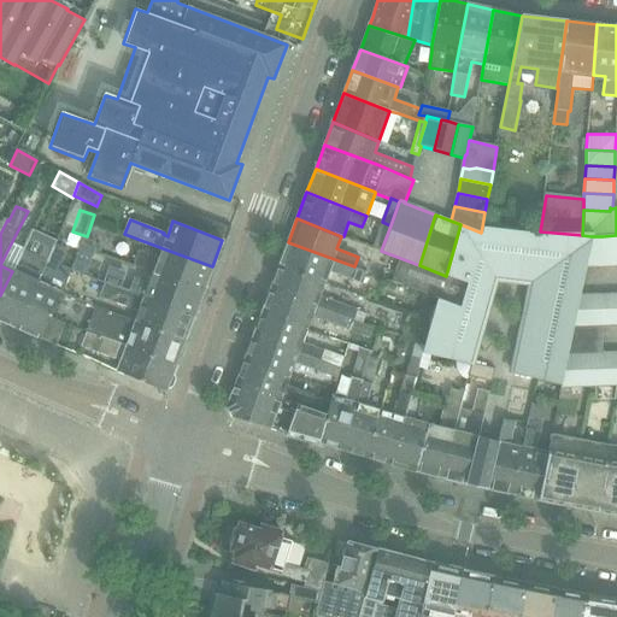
[(391,225),(382,222),(372,247),(381,251),(391,225)]
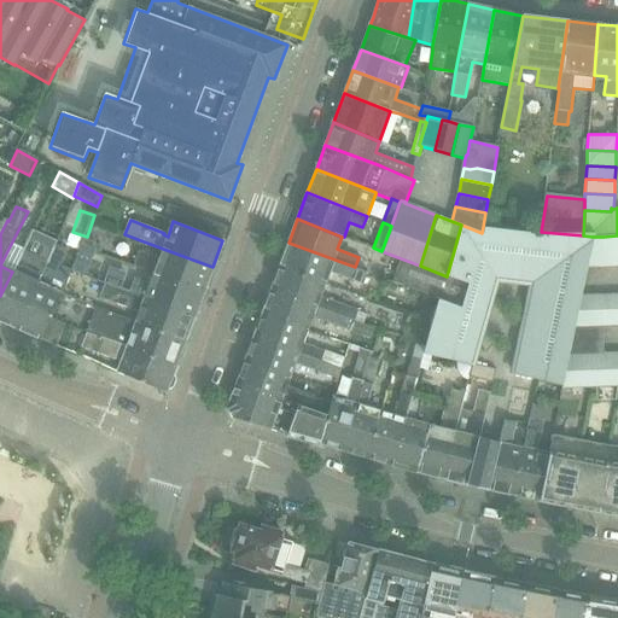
[(62,228),(51,223),(36,255),(25,278),(12,272),(0,296),(0,321),(15,327),(56,244),(62,228)]
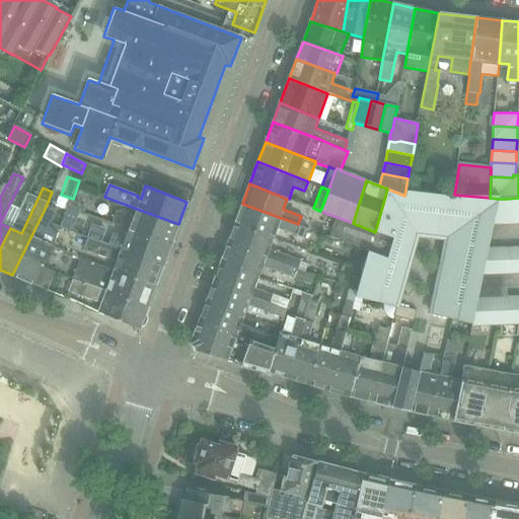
[(404,196),(387,189),(375,232),(393,237),(387,257),(367,251),(355,296),(394,306),(416,232),(449,236),(441,275),(433,314),(472,323),(479,286),(482,274),(487,248),(492,224),(497,199),(490,198),(454,195),(405,191),(404,196)]
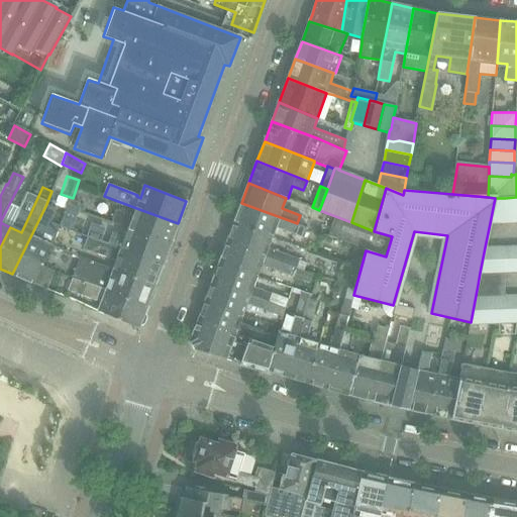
[(30,212),(31,198),(17,197),(16,210),(30,212)]
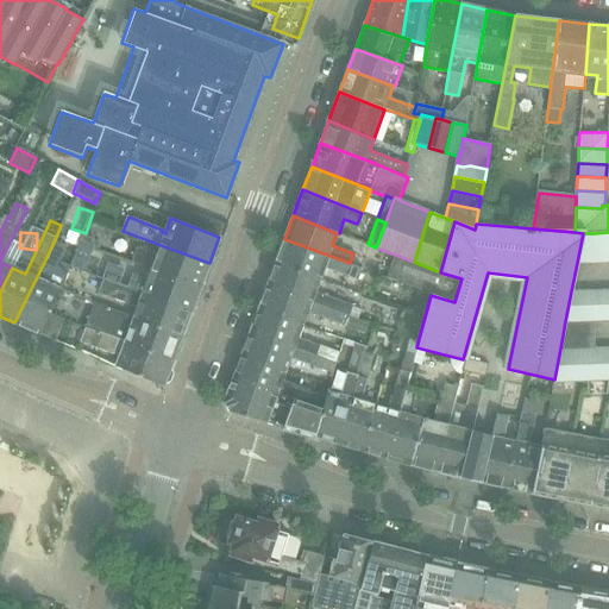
[(608,262),(608,232),(595,233),(596,262),(608,262)]
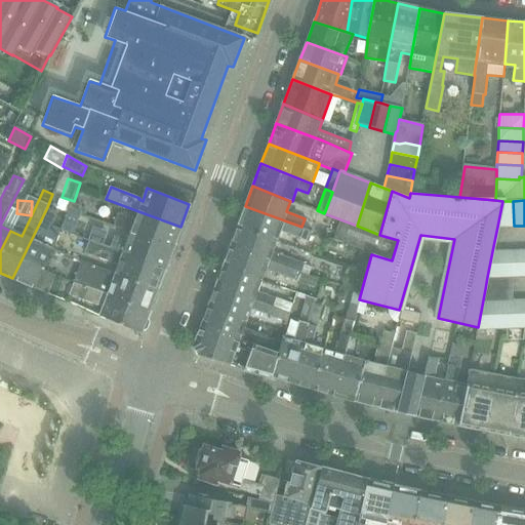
[(514,226),(513,201),(502,201),(497,227),(514,226)]
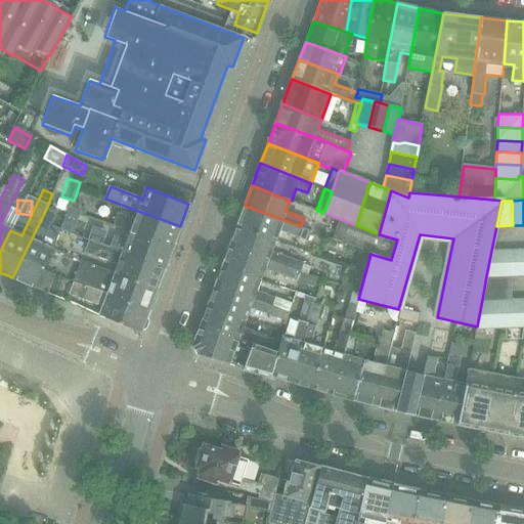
[(70,203),(68,209),(79,213),(80,210),(78,205),(70,203)]
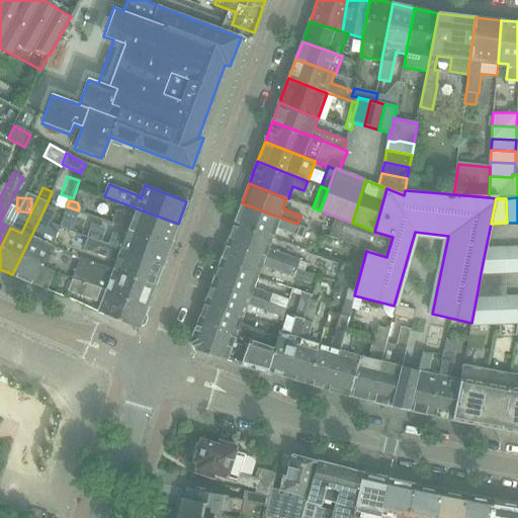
[(308,228),(297,224),(242,203),(235,223),(272,237),(275,227),(304,237),(308,228)]
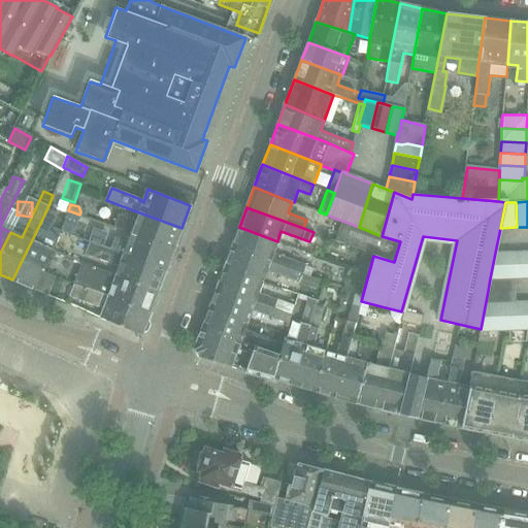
[(58,213),(47,208),(12,279),(33,290),(42,272),(53,252),(61,231),(53,227),(58,213)]
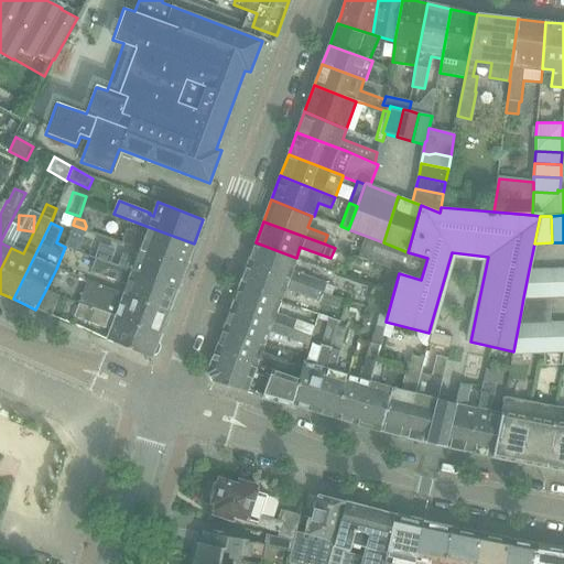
[(86,229),(85,229),(73,225),(65,247),(78,251),(86,229)]
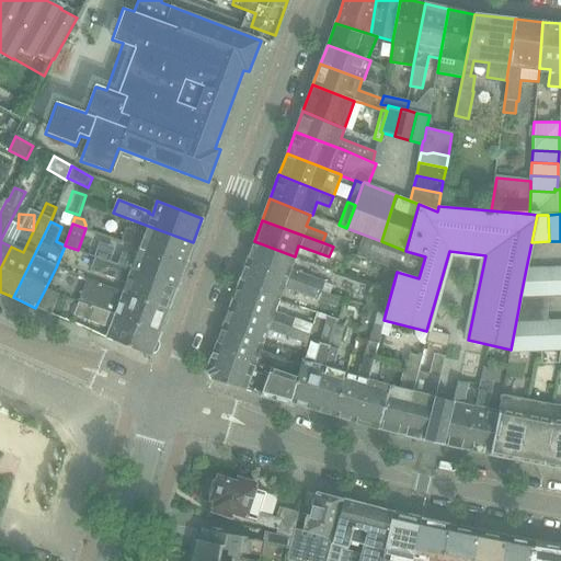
[(193,242),(148,226),(144,236),(140,235),(141,235),(126,229),(122,242),(139,249),(184,265),(193,242)]
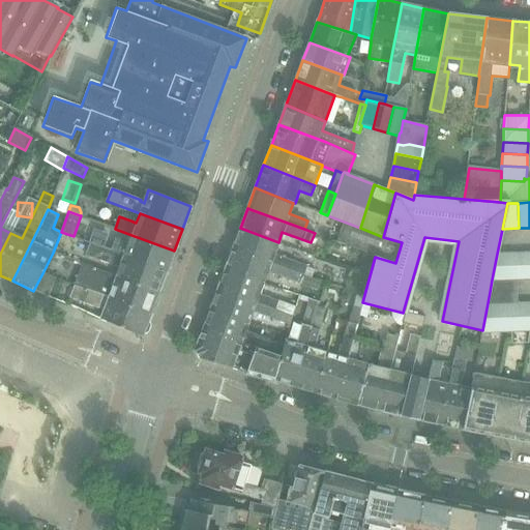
[(344,222),(336,241),(375,257),(395,263),(402,242),(383,237),(360,228),(344,222)]
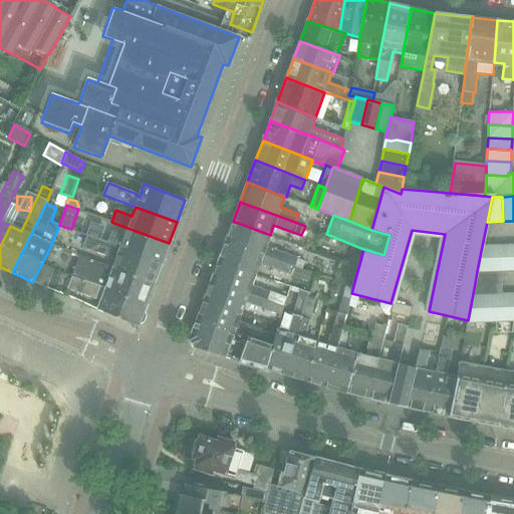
[(270,235),(233,221),(225,241),(295,267),(298,258),(284,253),(265,246),(270,235)]
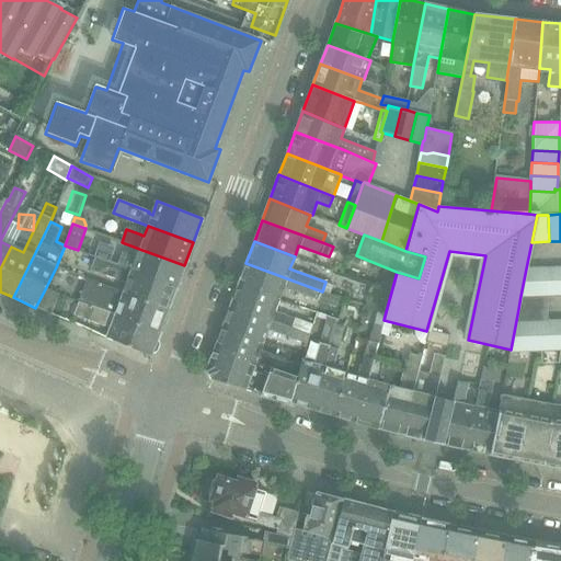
[(184,265),(139,249),(136,258),(123,252),(117,265),(175,287),(184,265)]
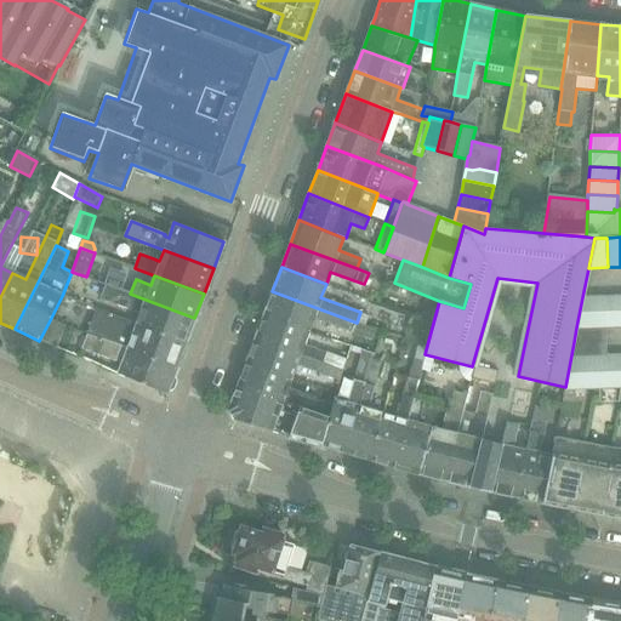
[(194,318),(130,294),(91,280),(86,294),(140,313),(135,325),(186,343),(194,318)]
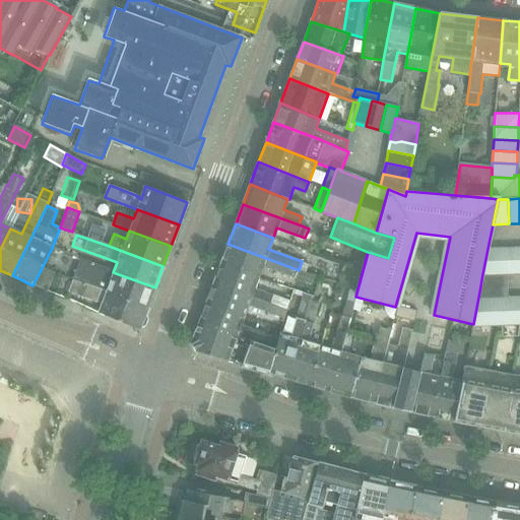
[(299,270),(228,244),(220,263),(258,277),(262,267),(280,274),(311,285),(314,275),(299,270)]
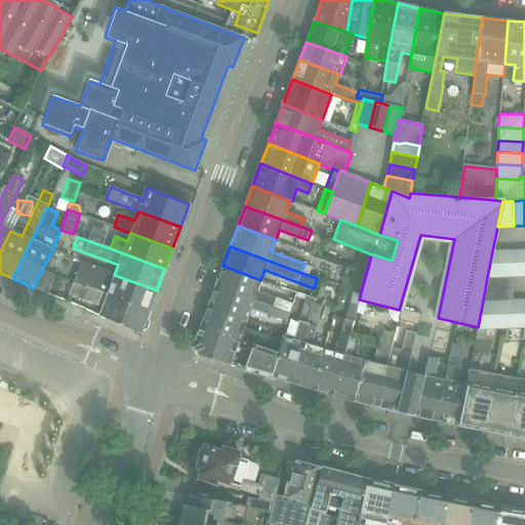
[(520,276),(519,250),(507,251),(508,276),(512,276),(520,276)]
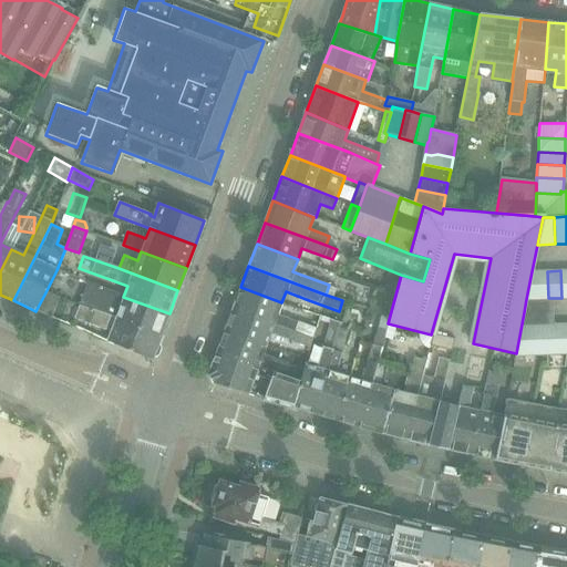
[(548,298),(547,271),(532,271),(526,299),(548,298)]
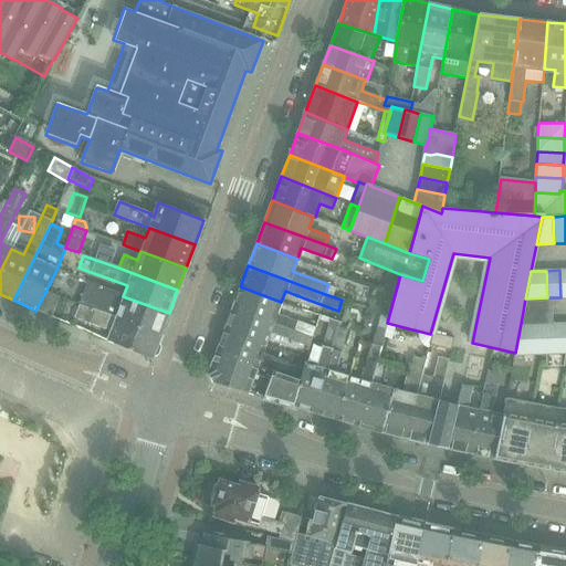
[(87,283),(82,296),(79,305),(160,336),(169,313),(123,296),(87,283)]
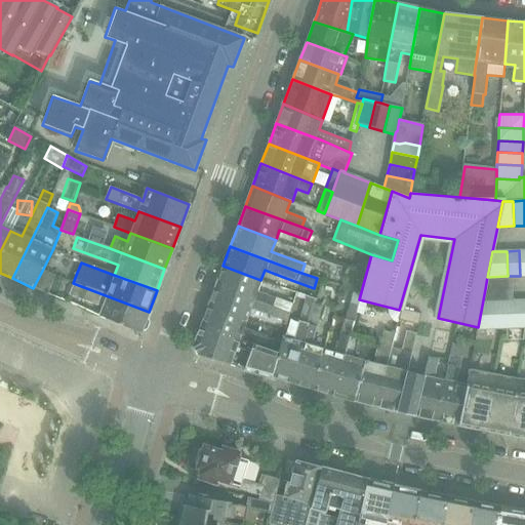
[(260,280),(223,266),(215,286),(290,313),(292,305),(275,298),(256,292),(260,280)]
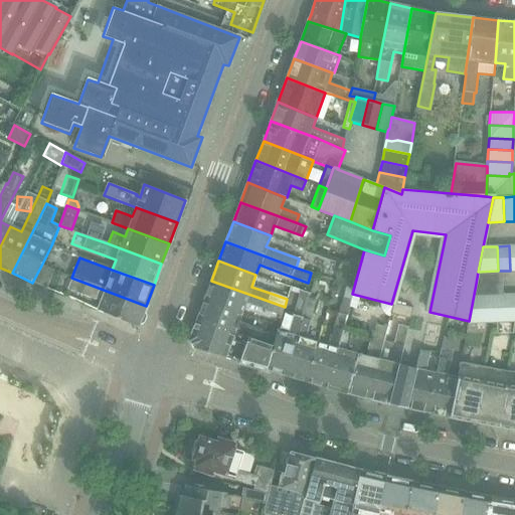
[(53,271),(41,266),(32,283),(47,288),(53,271)]
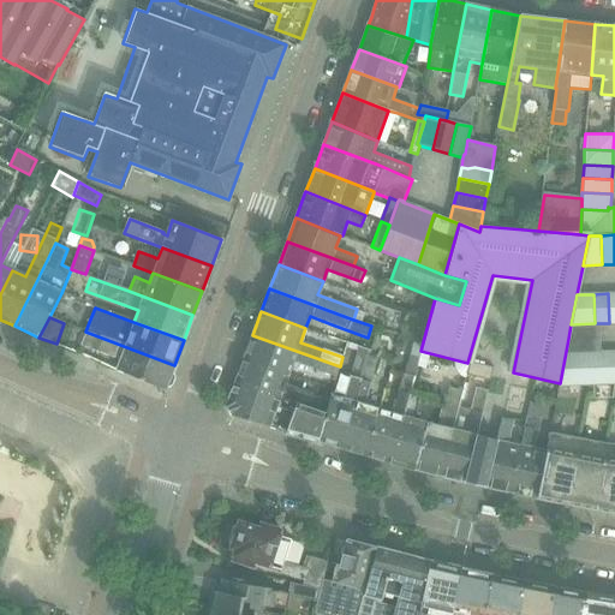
[(599,338),(599,323),(595,323),(571,324),(568,339),(599,338)]
